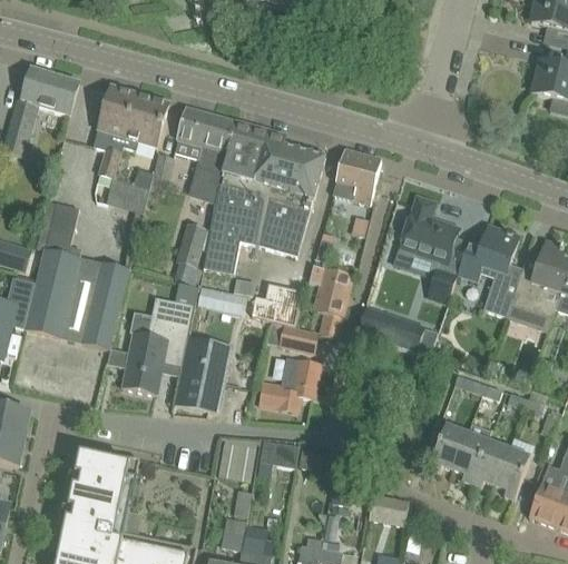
[(256,0),(305,15),(310,0),(256,0)]
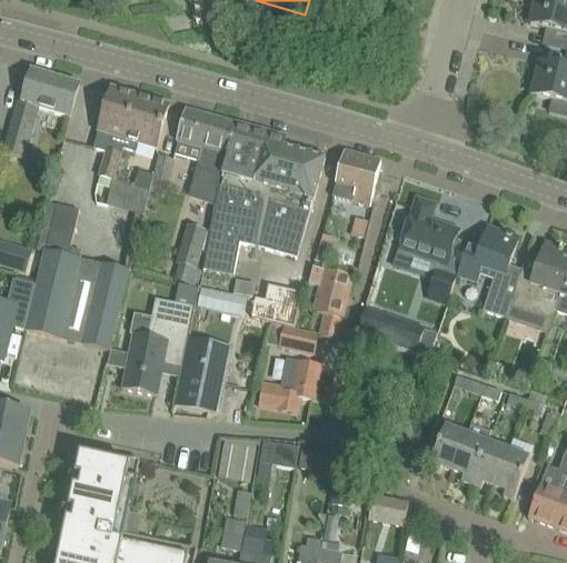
[(566,30),(566,44),(566,49),(566,48),(566,0),(533,0),(528,21),(566,30)]
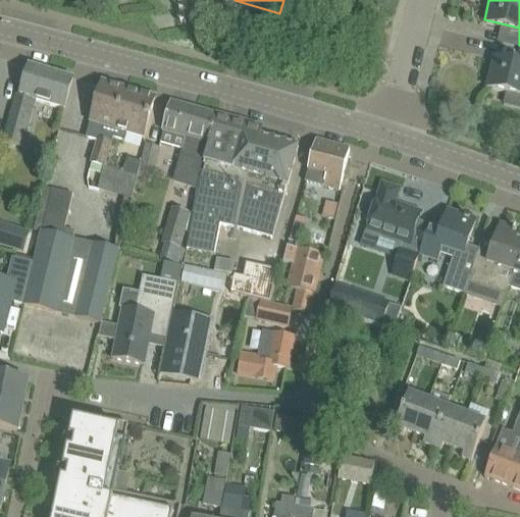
[(485,85),(505,90),(502,101),(519,105),(519,102),(519,44),(519,45),(515,60),(492,55),(485,85)]
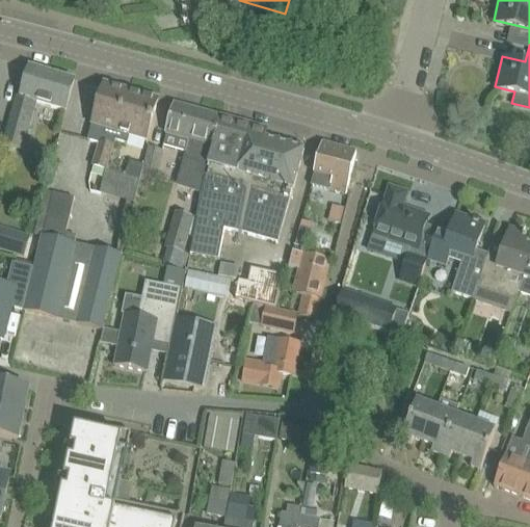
[(73,77),(27,63),(19,95),(15,94),(1,140),(20,146),(33,99),(63,108),(73,77)]
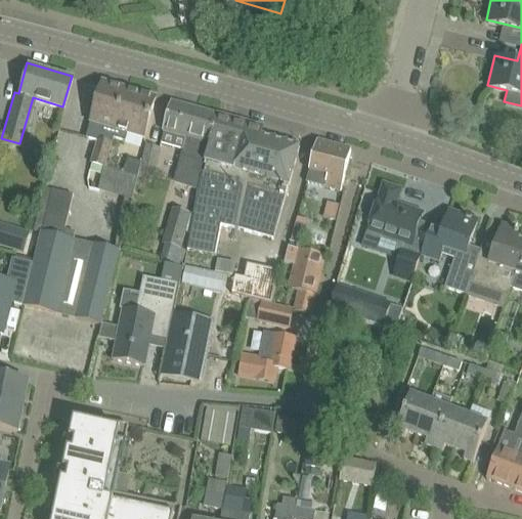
[(113,135),(127,86),(100,79),(84,135),(96,138),(90,160),(102,164),(112,135),(113,135)]
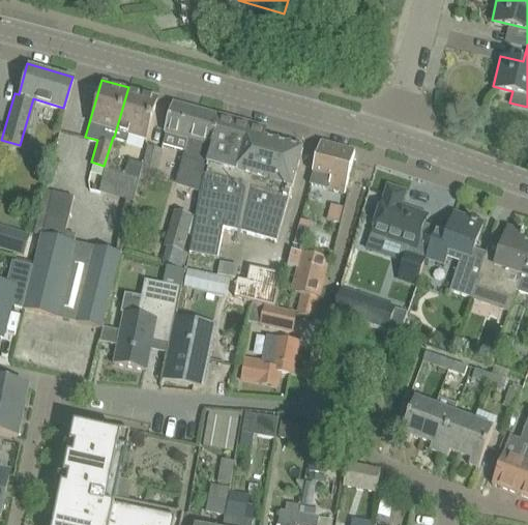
[(155,95),(128,87),(114,137),(125,140),(127,132),(144,137),(155,95)]
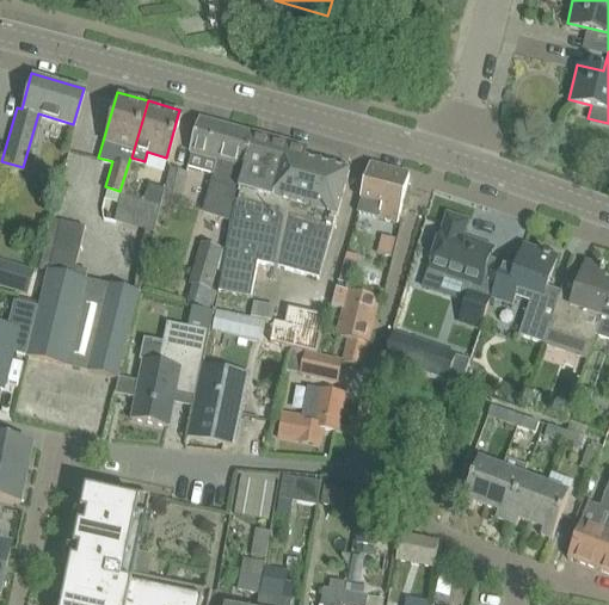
[(237,125),(228,123),(198,115),(191,139),(189,149),(190,149),(217,158),(214,171),(203,208),(213,210),(231,216),(233,203),(229,202),(234,186),(235,187),(244,164),(243,164),(252,129),(251,129),(237,125)]
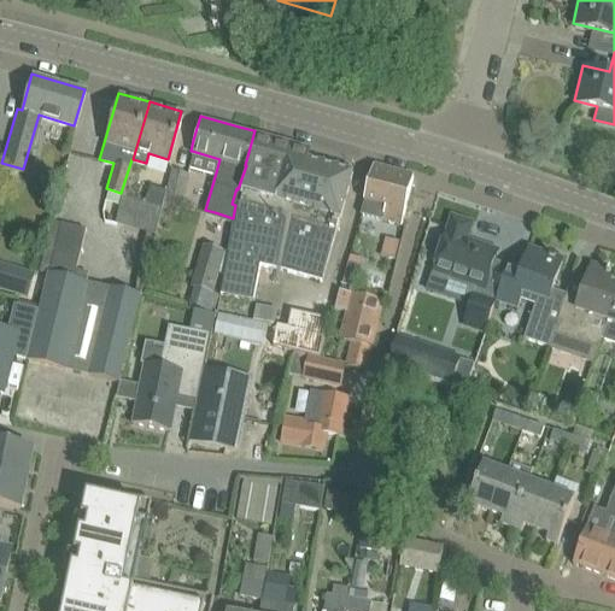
[(304,157),(287,152),(290,141),(277,137),(255,130),(245,165),(246,165),(238,189),(236,188),(232,204),(235,205),(233,218),(220,291),(234,293),(252,297),(259,260),(321,277),(351,169),(312,158),(304,157)]
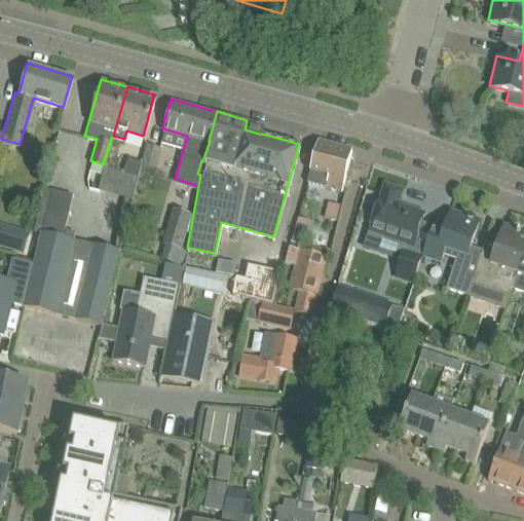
[(306,180),(340,188),(350,147),(316,139),(306,180)]
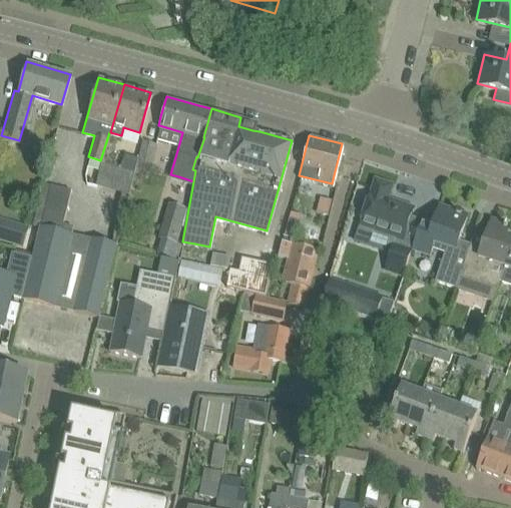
[(123,152),(119,166),(133,169),(137,156),(123,152)]
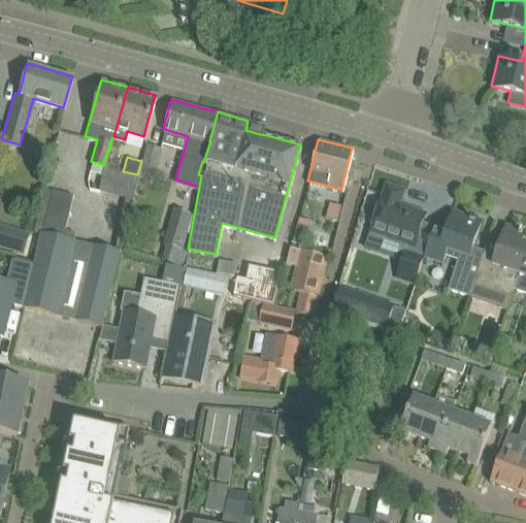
[(370,230),(389,236),(414,244),(424,211),(396,202),(400,189),(385,184),(370,230)]
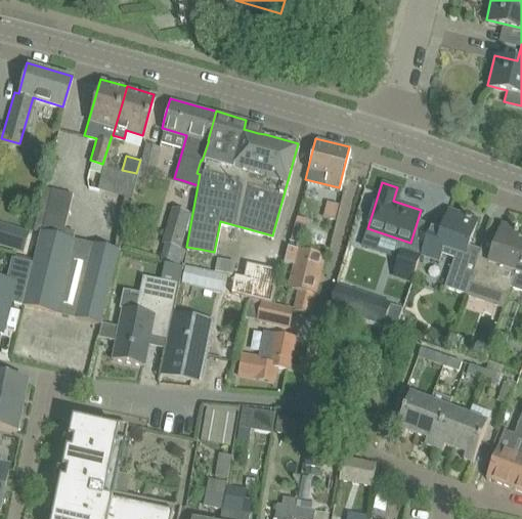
[(45,185),(35,219),(27,249),(35,251),(23,303),(99,321),(118,247),(92,241),(92,242),(73,238),(73,236),(60,233),(62,226),(72,192),(51,187),(45,185)]
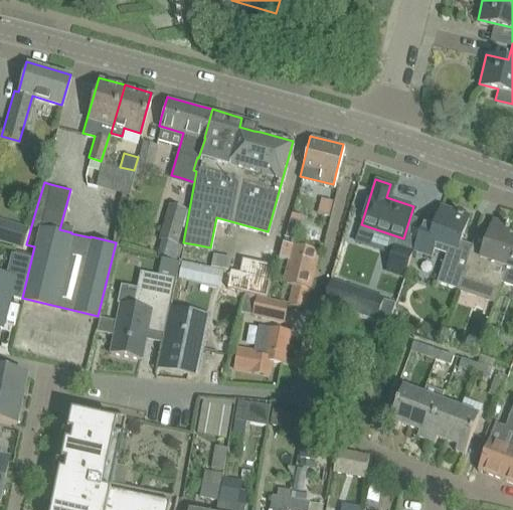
[(162,237),(158,251),(167,255),(177,258),(181,243),(177,242),(187,206),(168,201),(158,236),(162,237)]
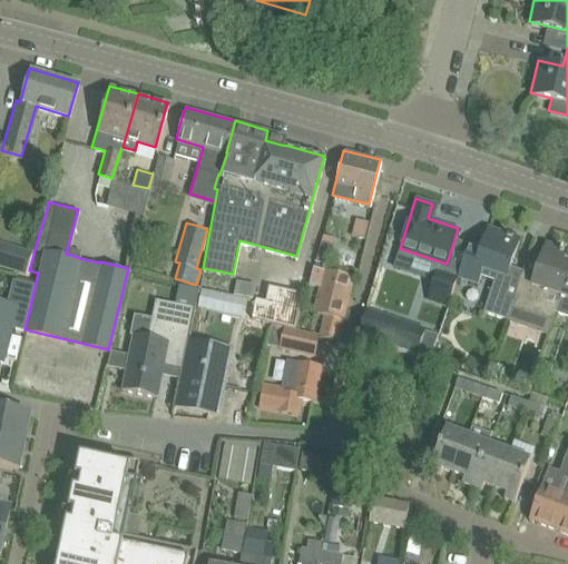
[(482,308),(506,316),(509,304),(520,269),(508,265),(518,237),(487,226),(481,243),(468,238),(456,275),(476,282),(479,273),(492,277),(482,308)]
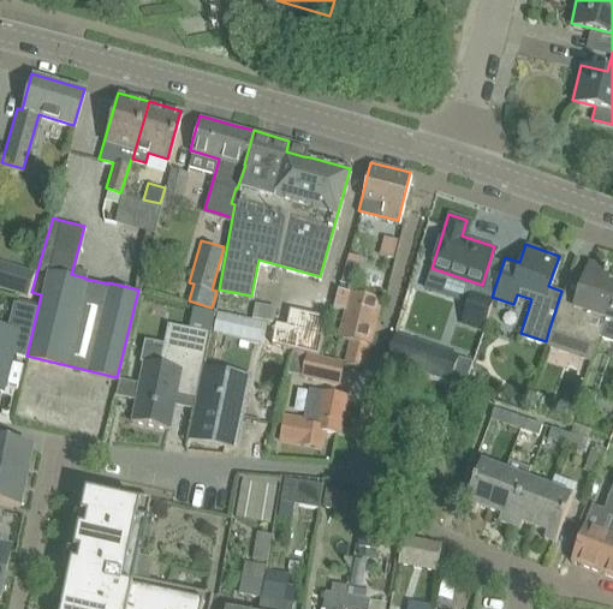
[(345,257),(339,279),(352,282),(358,261),(345,257)]
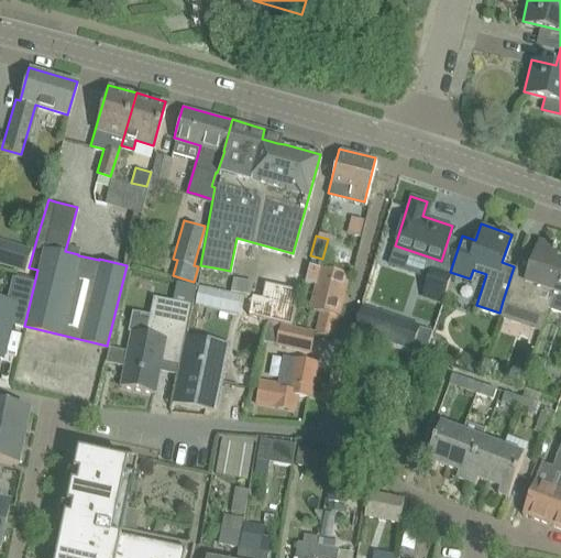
[(0,261),(23,269),(30,247),(0,237),(0,261)]
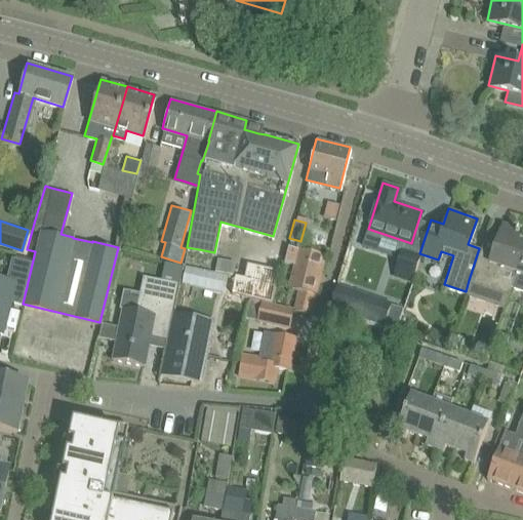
[(469,280),(466,291),(466,293),(503,306),(507,292),(508,292),(510,285),(515,272),(522,245),(522,237),(515,235),(517,228),(501,223),(491,252),(479,248),(469,280)]
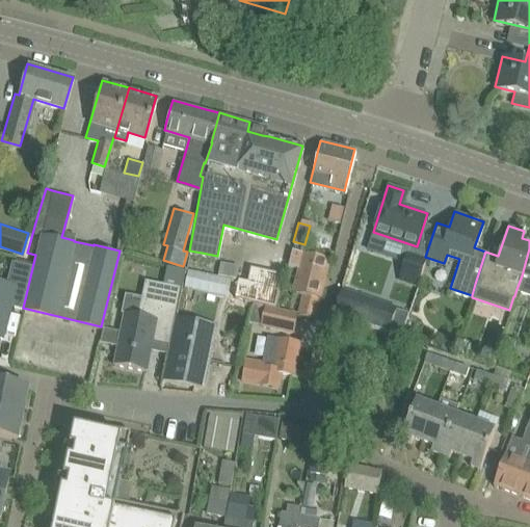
[(302,292),(297,312),(312,316),(317,296),(318,296),(328,257),(291,247),(287,262),(297,265),(291,289),(302,292)]
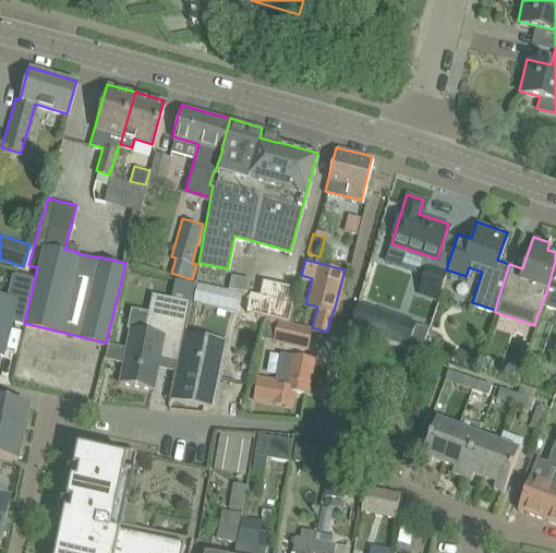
[(555,261),(547,289),(542,303),(555,307),(555,261)]
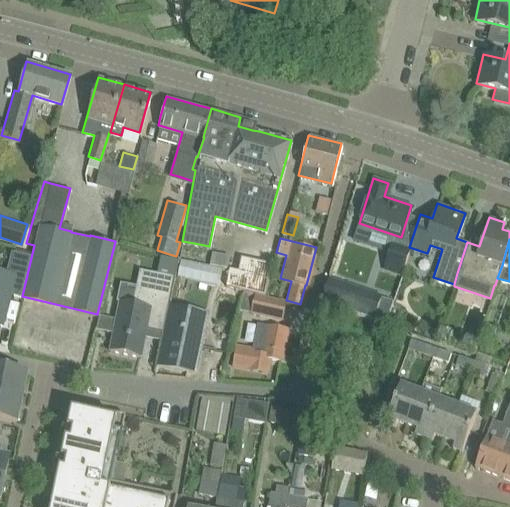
[(383,268),(400,274),(409,248),(392,242),(383,268)]
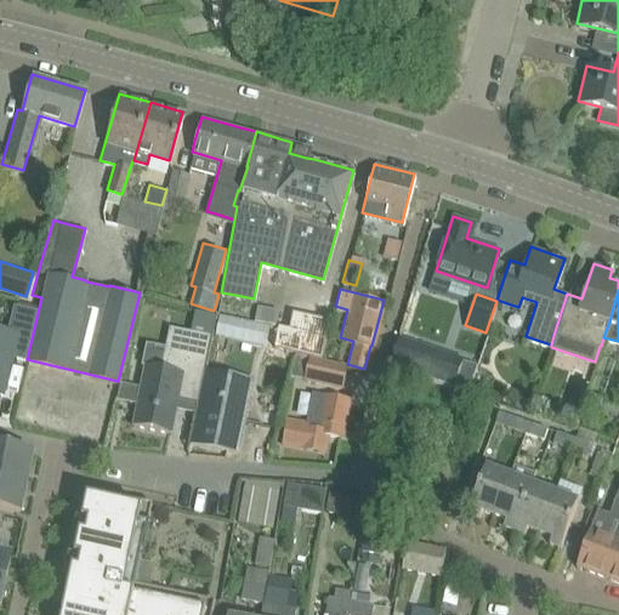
[(0,389),(10,353),(23,357),(35,309),(15,305),(4,343),(0,342),(0,389)]
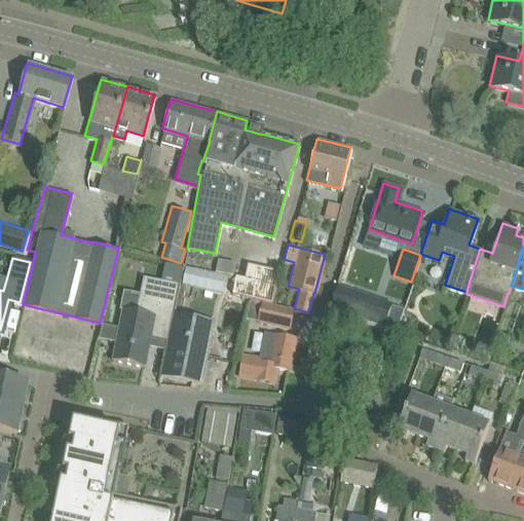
[(247,296),(250,297),(272,302),(274,295),(254,291),(260,263),(247,260),(242,281),(241,288),(248,289),(247,296)]
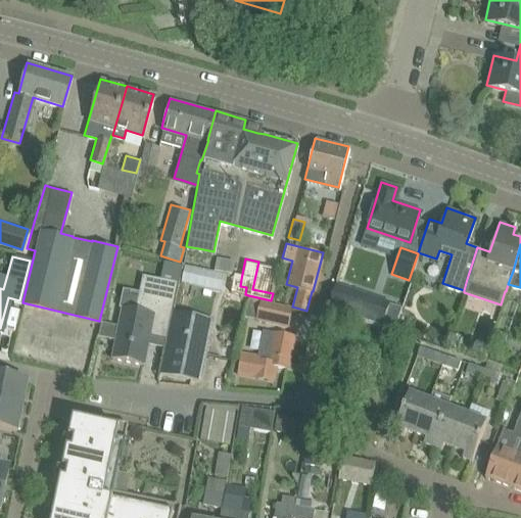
[(110,356),(142,363),(148,333),(164,336),(176,280),(141,273),(134,308),(121,304),(110,356)]
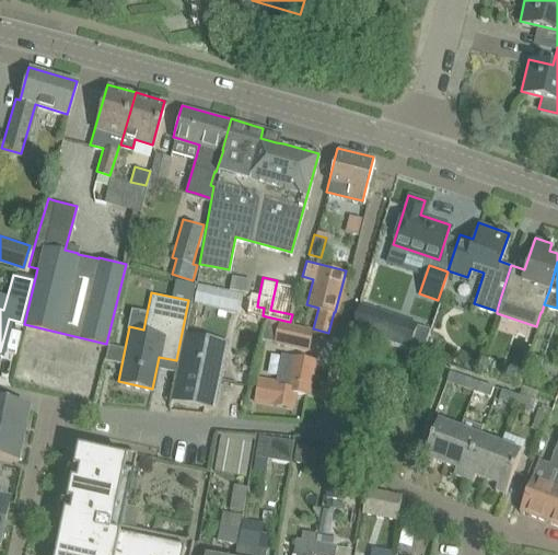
[(244,297),(242,310),(256,312),(257,307),(258,299),(244,297)]
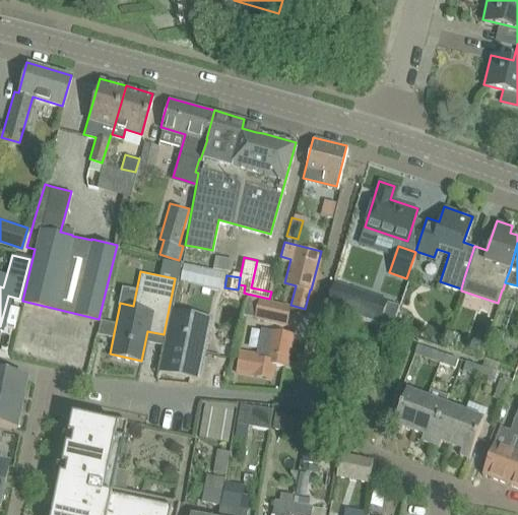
[(325,304),(390,326),(397,304),(332,282),(325,304)]
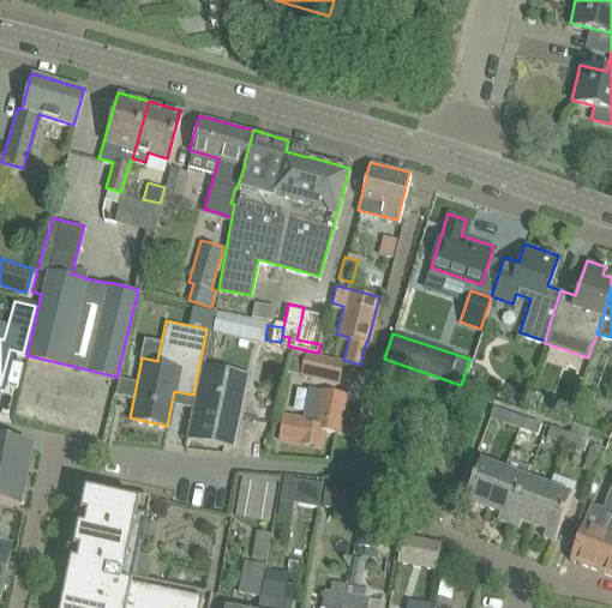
[(318,353),(292,347),(287,368),(300,372),(300,371),(337,379),(342,359),(318,353)]
